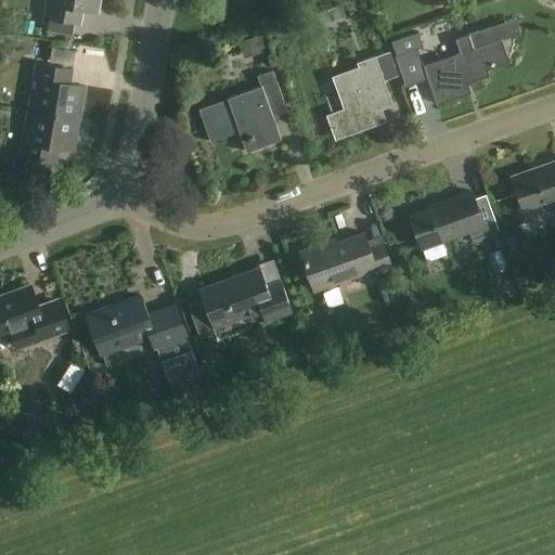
[(100,0),(46,0),(43,16),(48,17),(46,30),(71,34),(73,22),(80,23),(84,9),(99,11),(100,0)]
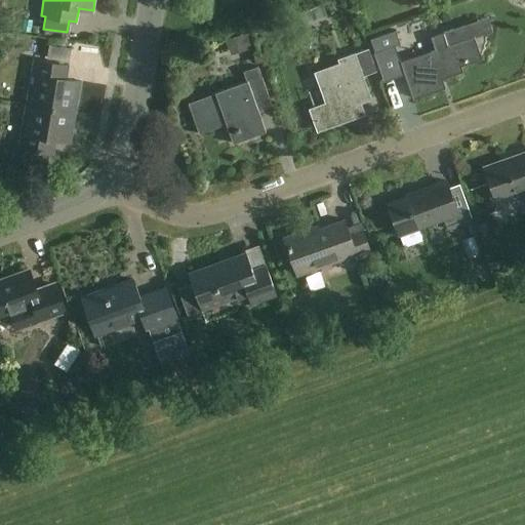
[(480,57),(468,24),(431,36),(435,49),(401,62),(402,65),(404,65),(415,96),(443,86),(440,77),(460,70),(458,65),(480,57)]
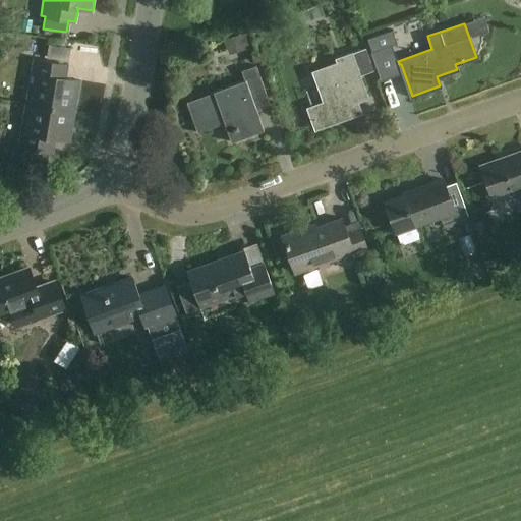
[(393,30),(367,38),(372,51),(398,43),(393,30)]
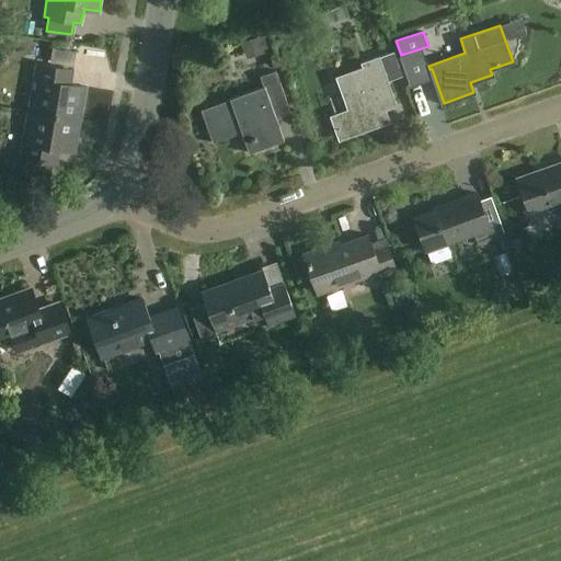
[(389,81),(380,56),(361,63),(363,68),(338,77),(350,110),(332,116),(340,139),(389,122),(377,86),(389,81)]
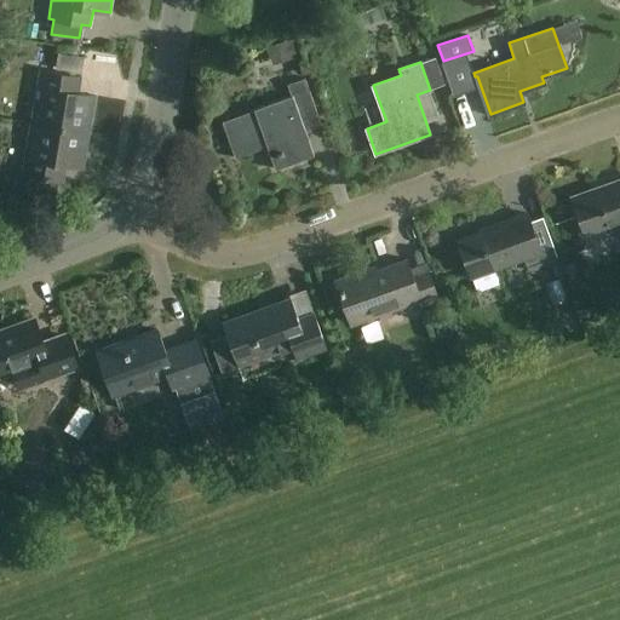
[(40,70),(30,121),(90,132),(96,96),(79,93),(81,76),(40,70)]
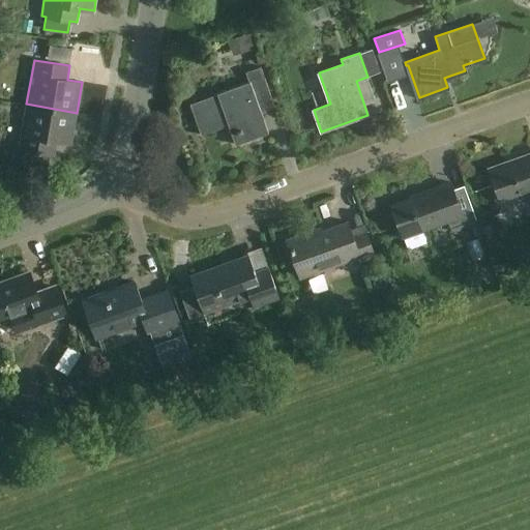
[(272,98),(261,66),(245,71),(249,82),(217,93),(217,94),(189,104),(201,136),(229,125),(236,144),(268,133),(258,104),(272,98)]
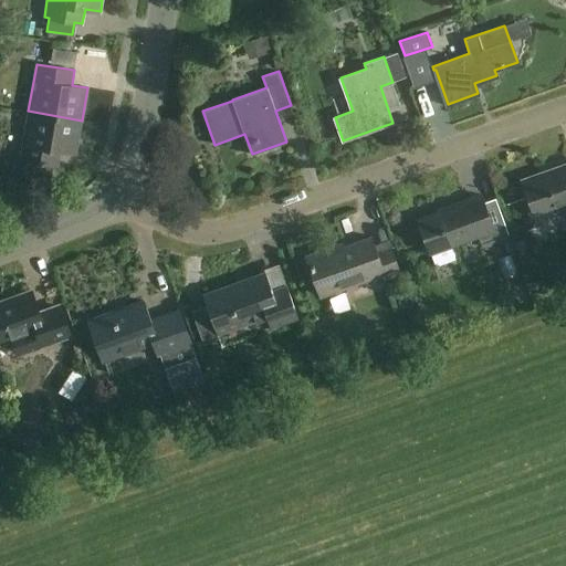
[(28,111),(20,158),(28,159),(24,177),(51,181),(54,165),(58,165),(61,149),(76,153),(82,121),(28,111)]
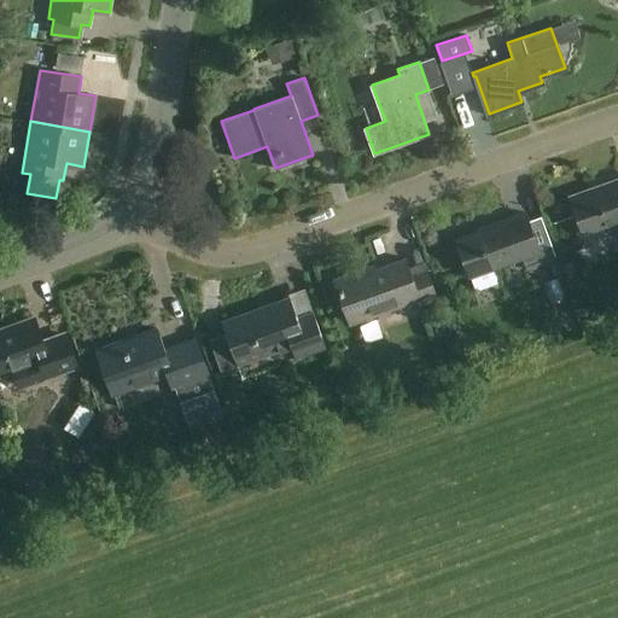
[(617,179),(570,196),(577,215),(582,214),(589,233),(617,222),(617,179)]
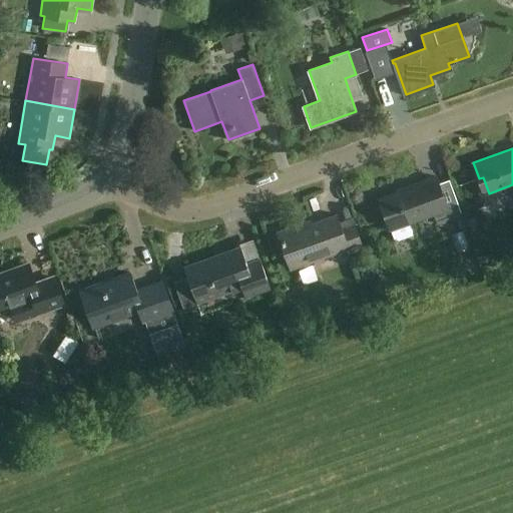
[(439,187),(436,176),(406,186),(407,188),(380,198),(390,229),(391,228),(396,241),(414,234),(410,222),(435,214),(439,223),(463,215),(452,183),(439,187)]
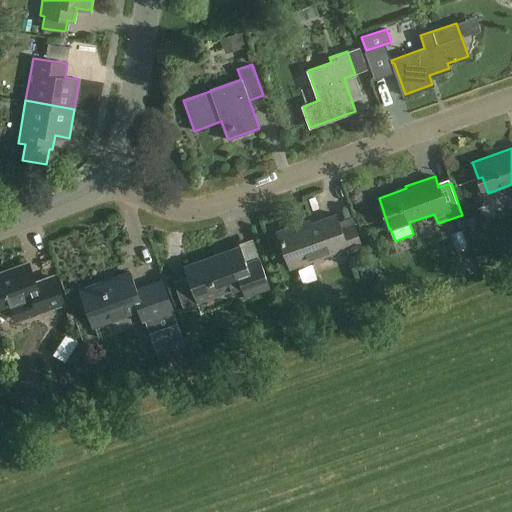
[(343,177),(332,181),(344,211),(355,206),(343,177)]
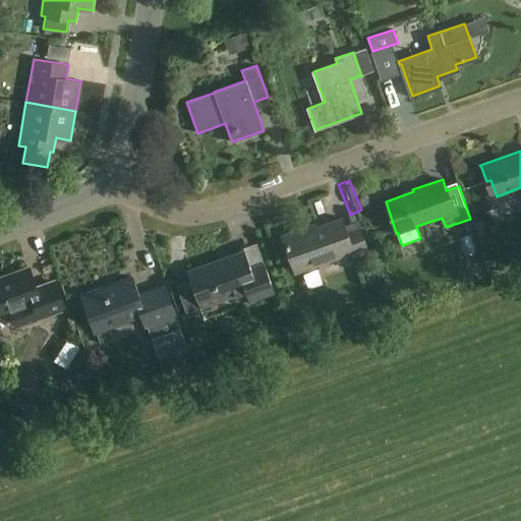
[(346,232),(341,219),(303,232),(302,229),(283,236),(295,272),(353,251),(355,259),(369,254),(359,228),(346,232)]
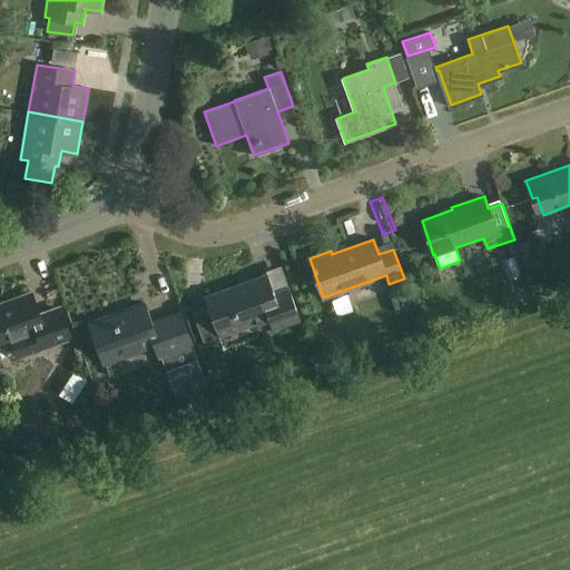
[(274,293),(267,274),(248,281),(249,283),(208,298),(215,315),(212,316),(218,335),(271,317),(275,328),(301,320),(290,287),(274,293)]
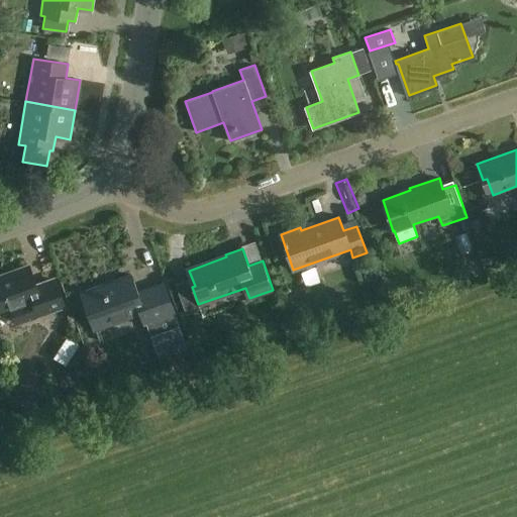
[(36,287),(28,267),(7,274),(8,277),(0,279),(0,312),(12,309),(17,322),(64,305),(55,280),(36,287)]
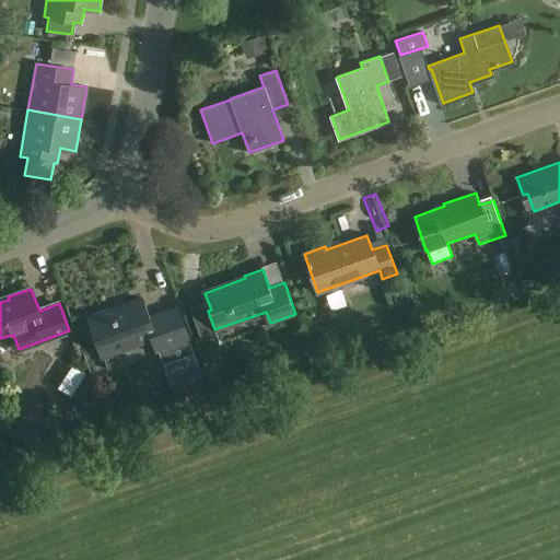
[(149,316),(141,298),(89,317),(95,336),(98,335),(106,358),(153,340),(158,350),(159,350),(172,387),(201,376),(188,339),(176,306),(149,316)]
